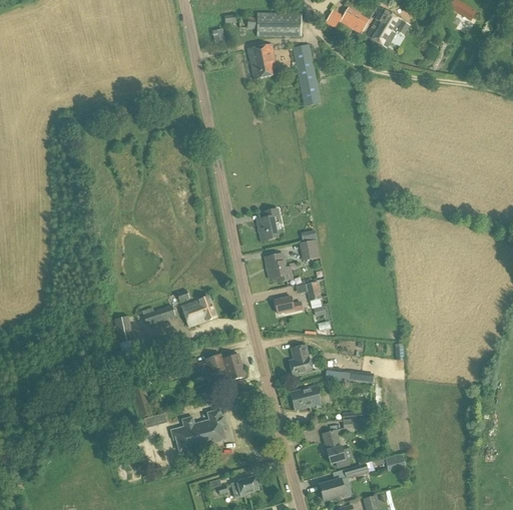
[(451,0),(448,6),(471,18),(476,9),(460,0),(451,0)]
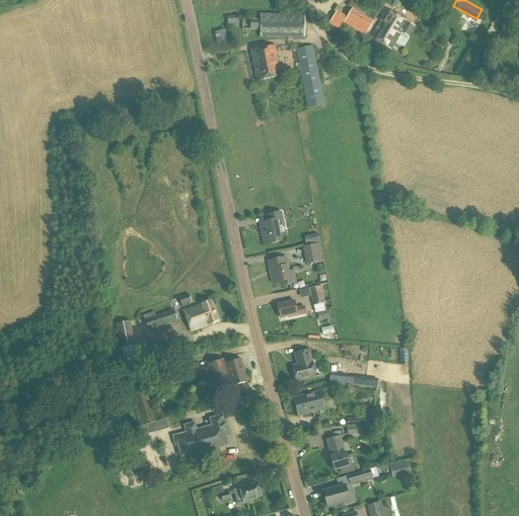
[(371,35),(391,48),(400,32),(400,31),(401,29),(408,33),(414,23),(406,19),(408,19),(386,7),(380,18),(381,18),(371,35)]
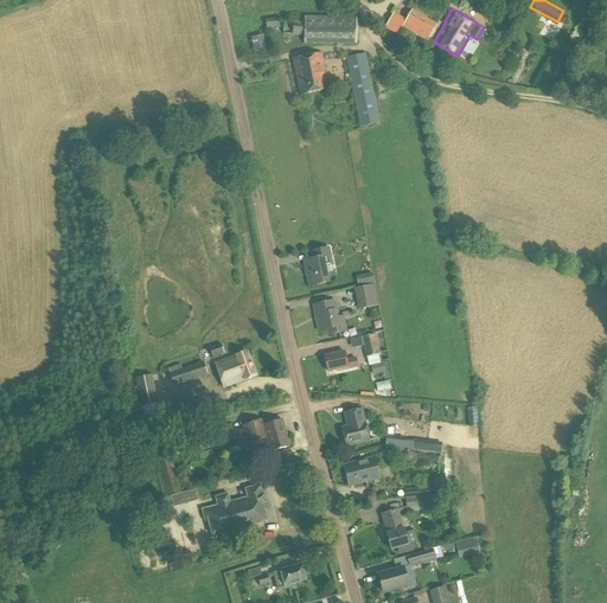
[(398,30),(406,18),(395,12),(385,26),(397,32),(398,30)]
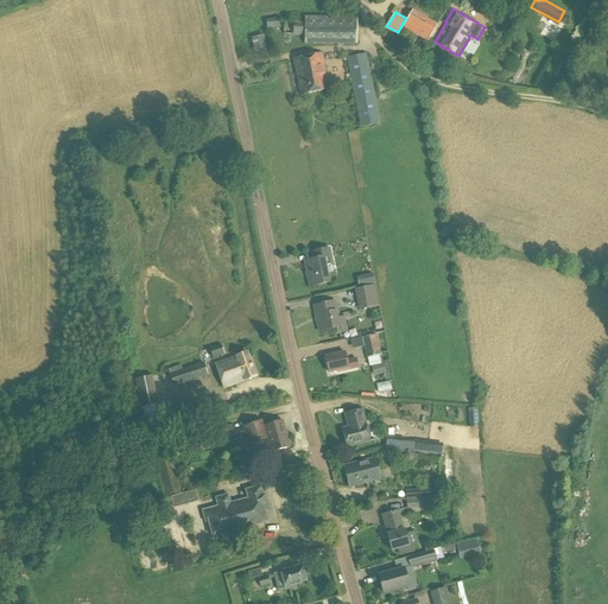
[(410,13),(399,30),(424,44),(435,27),(410,13)]
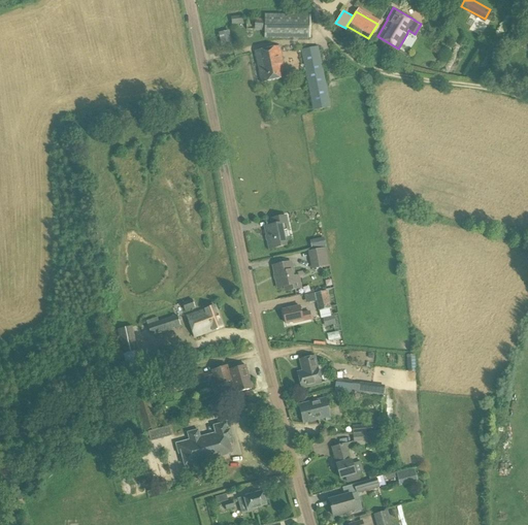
[(231,14),(232,24),(244,22),(243,12),(231,14)]
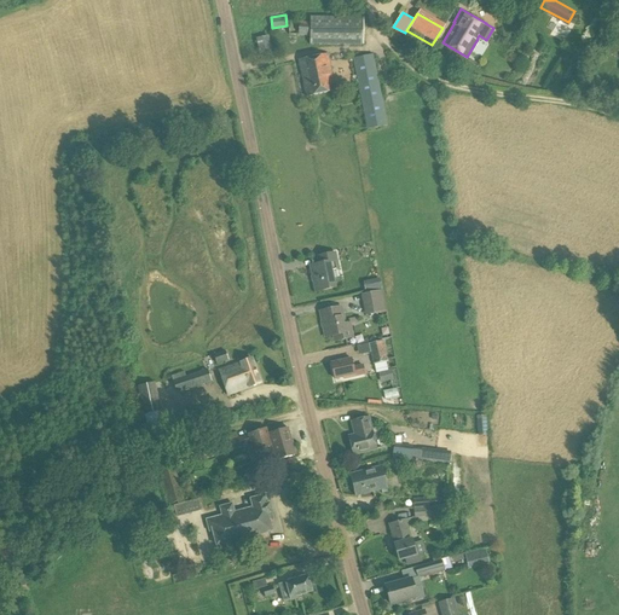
[(289,32),(308,34),(308,19),(290,17),(289,32)]
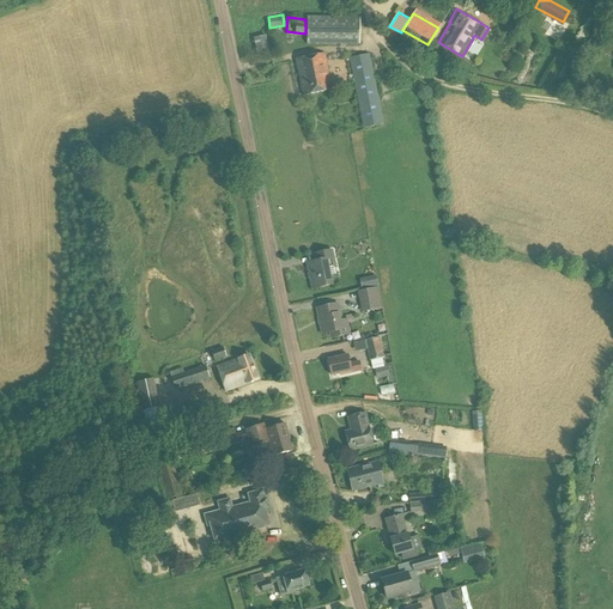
[(308,43),(360,44),(362,18),(308,17),(308,43)]
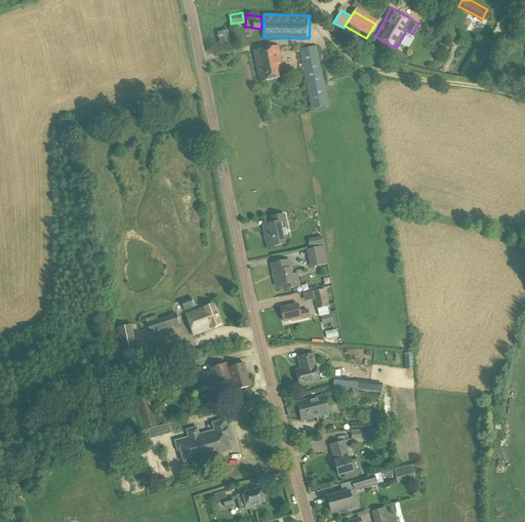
[(216,30),(219,43),(229,41),(226,28),(216,30)]
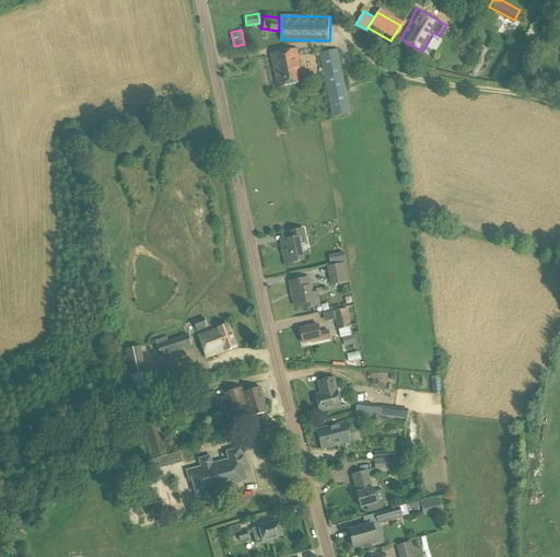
[(471,33),(470,44),(479,45),(480,33),(471,33)]
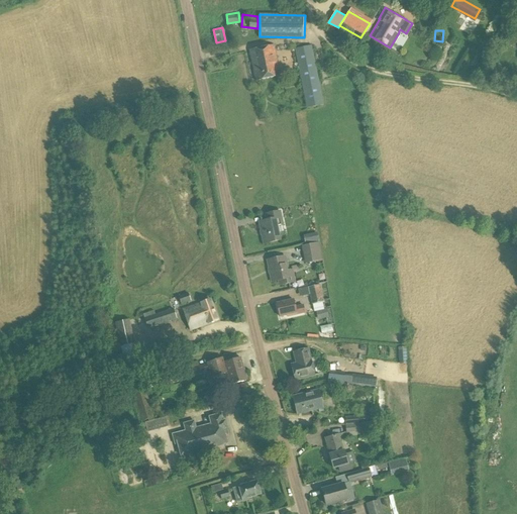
[(250,48),(256,78),(280,73),(274,43),(250,48)]
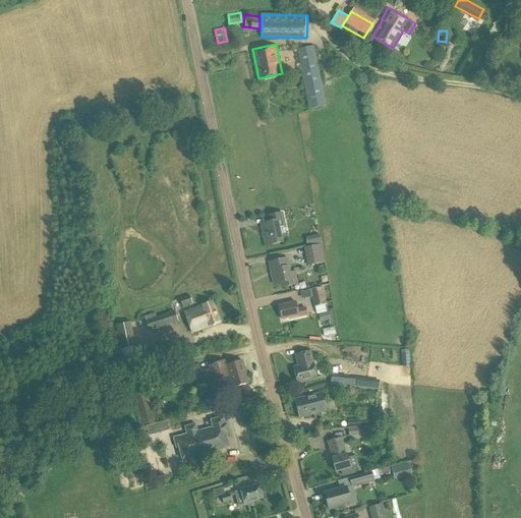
[(296,47),(309,107),(326,104),(313,44),(296,47)]
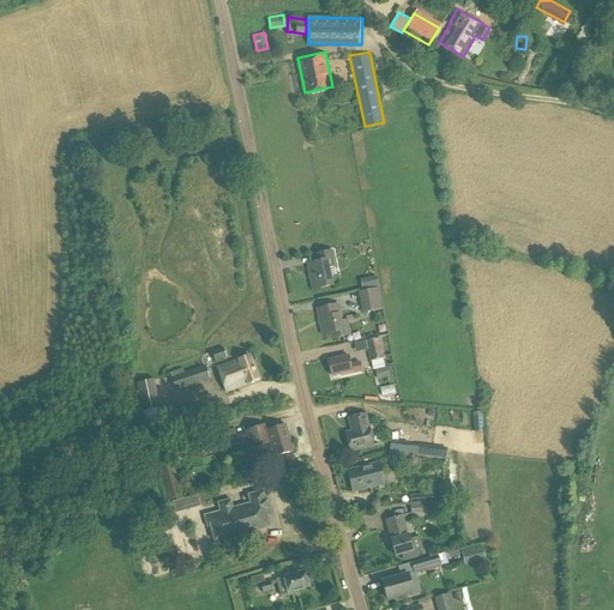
[(308,263),(313,288),(332,284),(329,266),(336,265),(332,249),(315,253),(317,260),(308,263)]
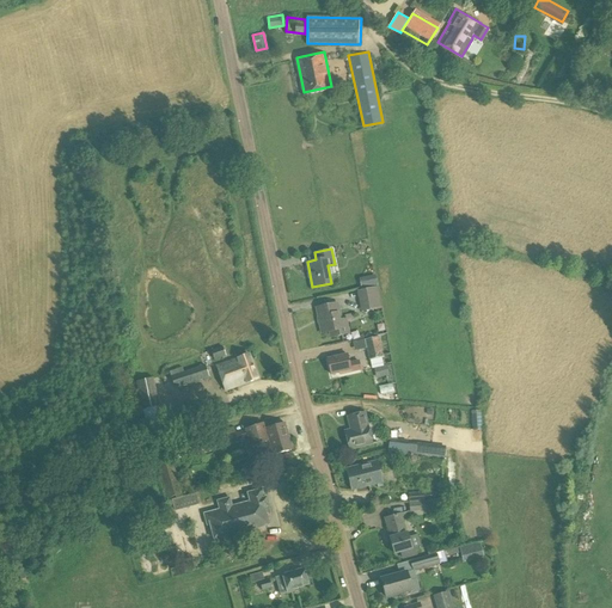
[(361,287),(377,284),(374,274),(359,276),(361,287)]
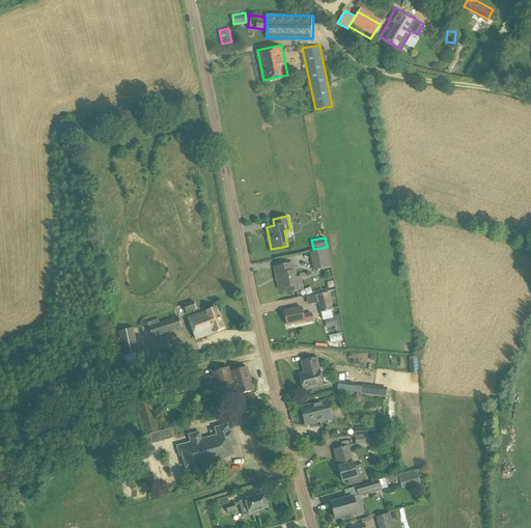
[(314,250),(317,269),(331,266),(327,248),(314,250)]
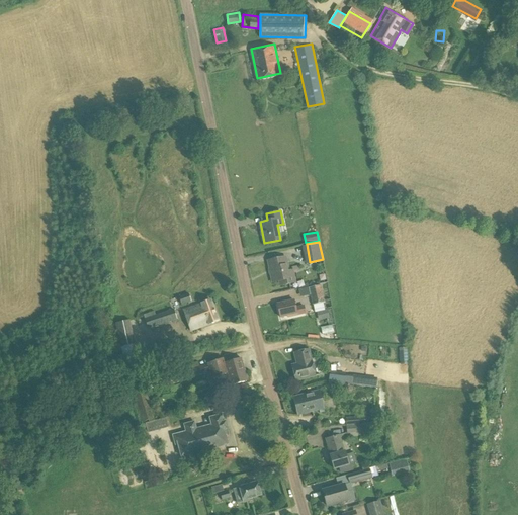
[(267,259),(272,281),(279,279),(280,284),(294,281),(292,270),(292,269),(288,269),(285,255),(267,259)]
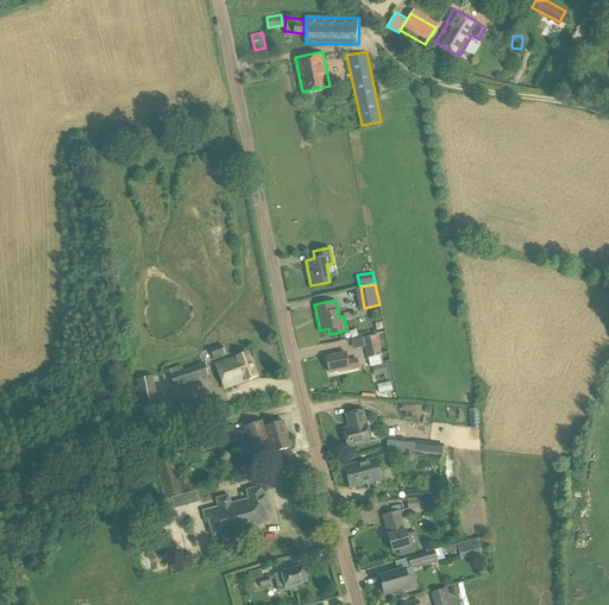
[(363,335),(368,357),(381,353),(377,333),(363,335)]
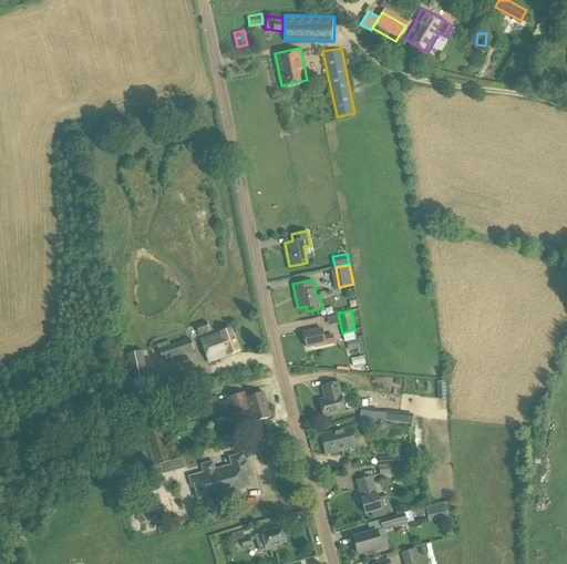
[(196,322),(199,331),(209,328),(207,319),(196,322)]
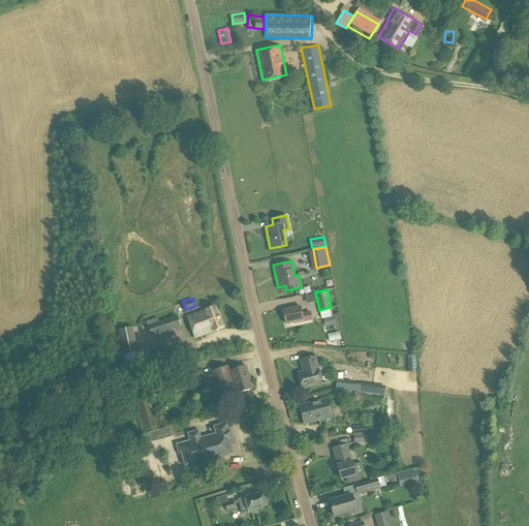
[(187,315),(195,336),(213,330),(222,326),(215,304),(205,308),(206,308),(187,315)]
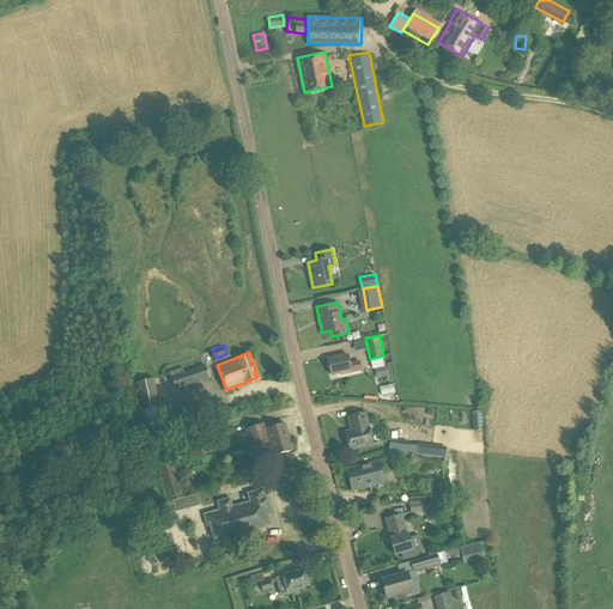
[(327,357),(332,373),(340,371),(341,373),(362,369),(359,359),(350,361),(347,353),(327,357)]
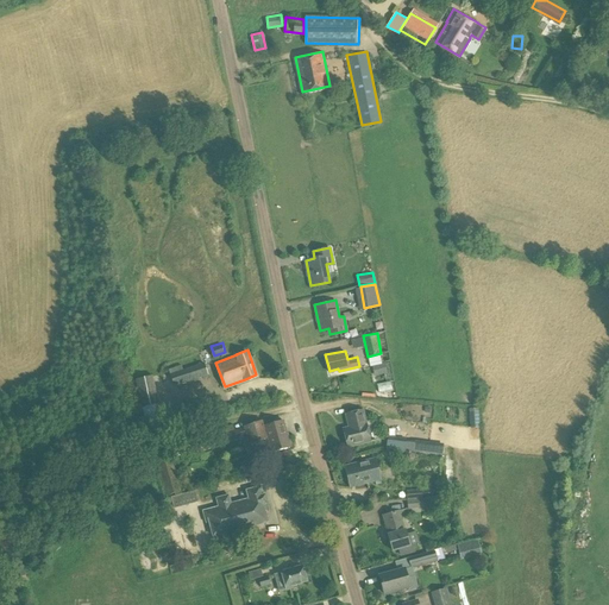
[(170,372),(174,384),(208,372),(205,360),(170,372)]
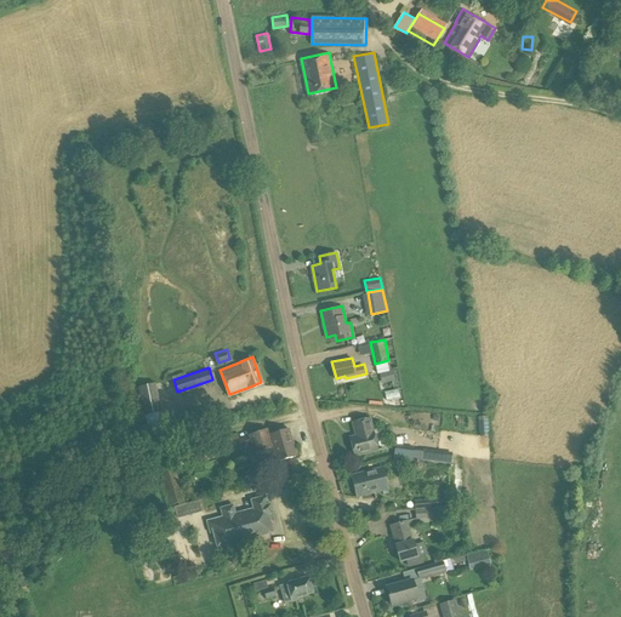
[(138,386),(144,412),(163,409),(157,381),(138,386)]
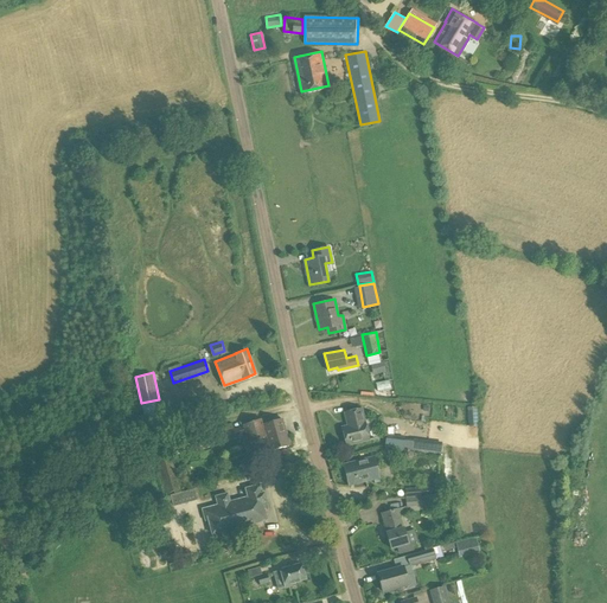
[(383,389),(394,386),(393,378),(381,380),(383,389)]
